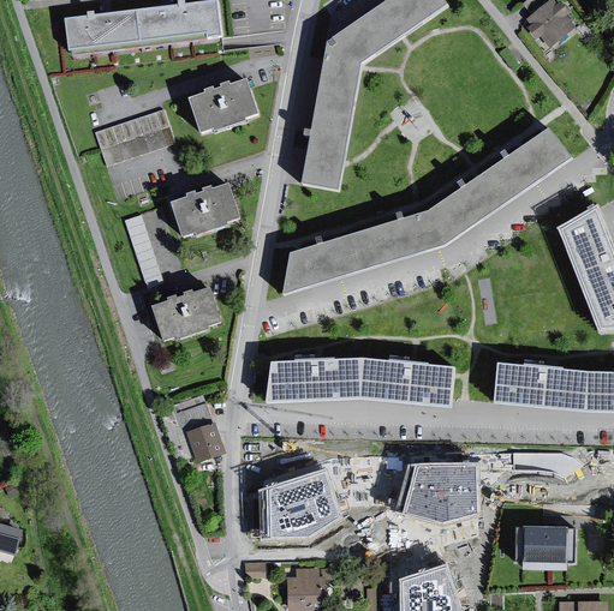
[(93,18),(69,21),(72,49),(210,34),(212,39),(227,37),(222,1),(191,5),(191,0),(183,1),(184,6),(101,16),(100,12),(93,13),(93,18)]
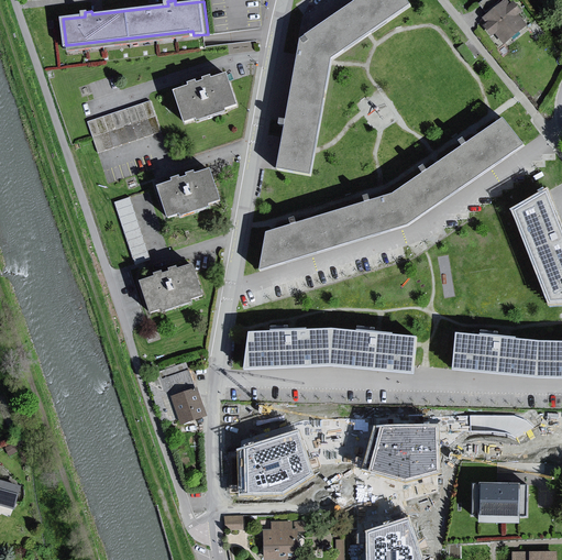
[(353,0),(298,39),(273,167),(309,175),(313,146),(315,141),(315,139),(329,59),(329,58),(333,55),(365,33),(408,3),(406,0),(353,0)]
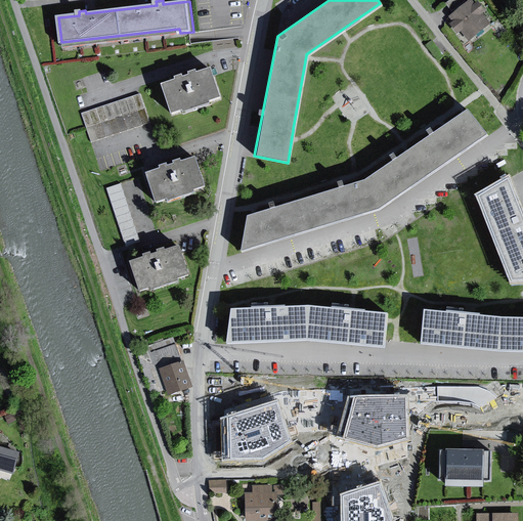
[(474,3),(472,0),(470,0),(451,13),(456,19),(451,24),(460,34),(463,32),(470,41),(490,25),(482,14),(486,10),(478,0),(474,3)]
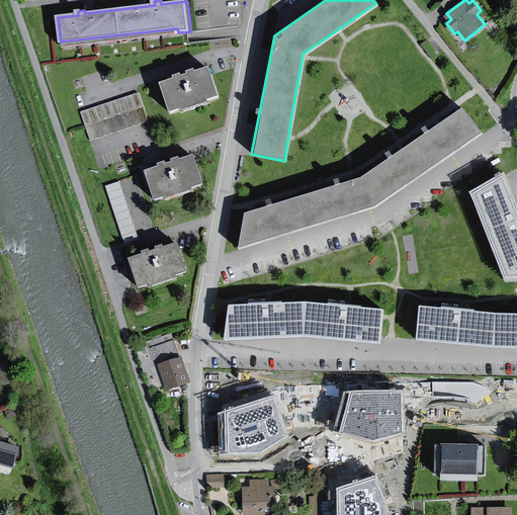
[(428,38),(421,44),(433,60),(440,55),(437,51),(428,38)]
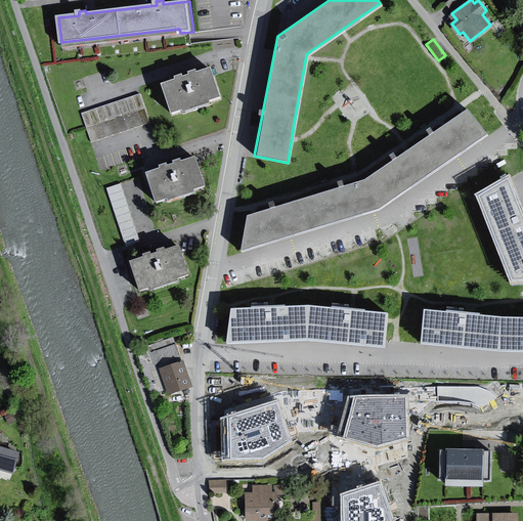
[(174,79),(160,84),(169,113),(179,110),(180,113),(209,103),(208,100),(220,97),(210,68),(195,72),(195,70),(186,72),(187,75),(182,77),(181,74),(173,77),(174,79)]
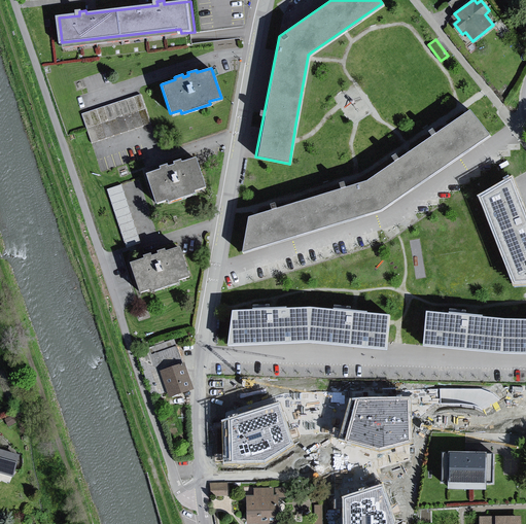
[(142,92),(78,112),(88,141),(151,120),(142,92)]
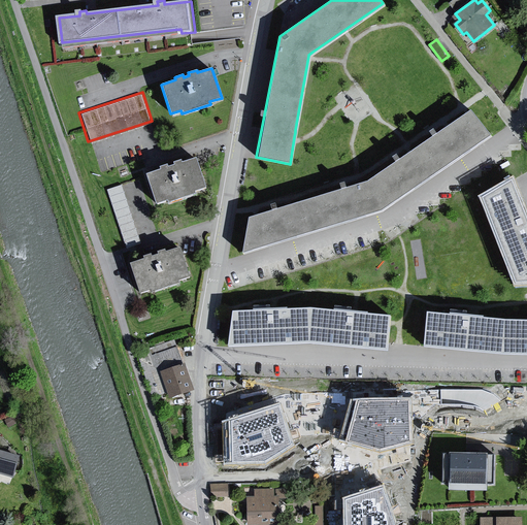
[(246,217),(239,253),(382,210),(490,133),(470,108),(367,179),(246,217)]
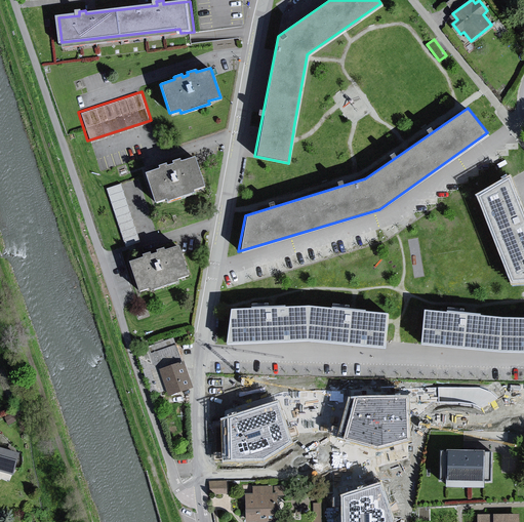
[(165,170),(152,175),(161,204),(171,201),(172,204),(200,195),(199,192),(211,188),(201,158),(188,163),(187,160),(178,163),(179,166),(173,168),(172,165),(164,167),(165,170)]
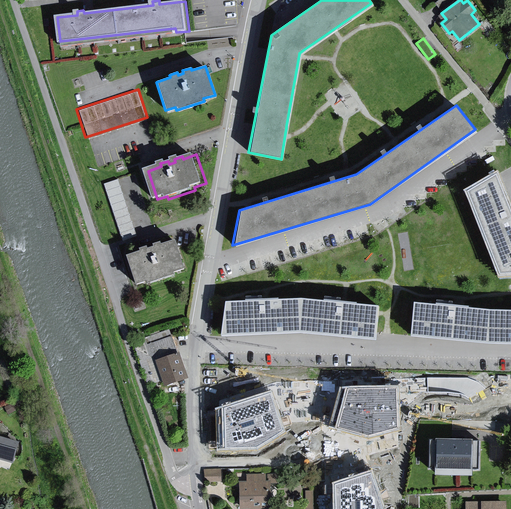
[(510,210),(496,172),(467,190),(499,272),(510,271),(510,210)]
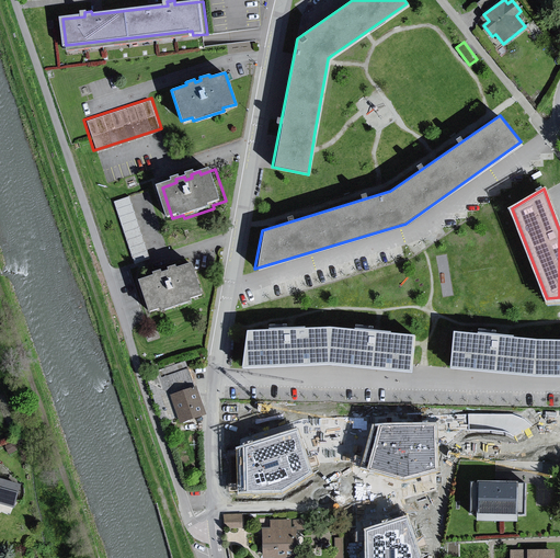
[(112,201),(132,261),(164,251),(145,190),(112,201)]
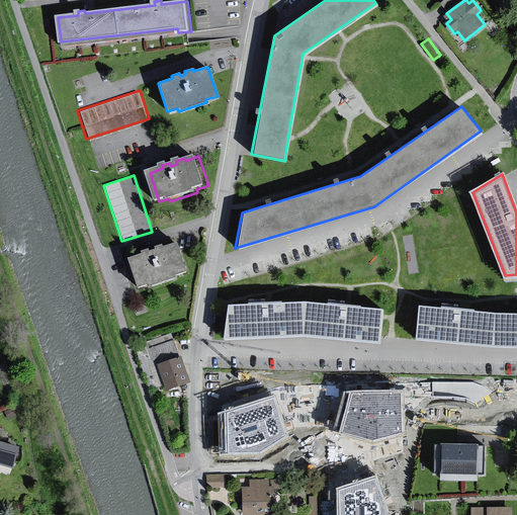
[(146,255),(132,259),(141,287),(151,284),(152,287),(180,278),(179,276),(191,272),(181,243),(167,248),(167,245),(158,248),(159,251),(154,252),(153,250),(145,252),(146,255)]
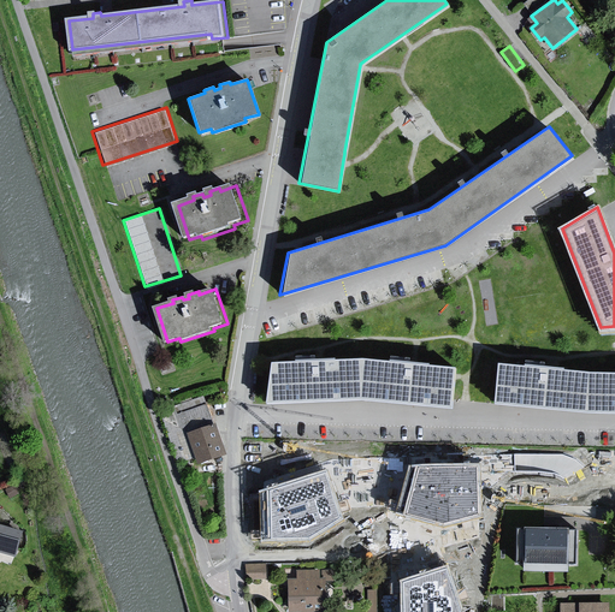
[(360,397),(449,405),(453,367),(361,357),(270,362),(265,402),(360,397)]
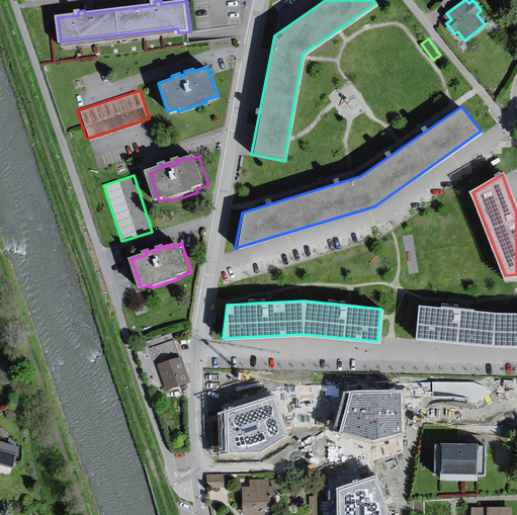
[(494,344),(516,344),(516,312),(496,312),(418,305),(415,337),(494,344)]
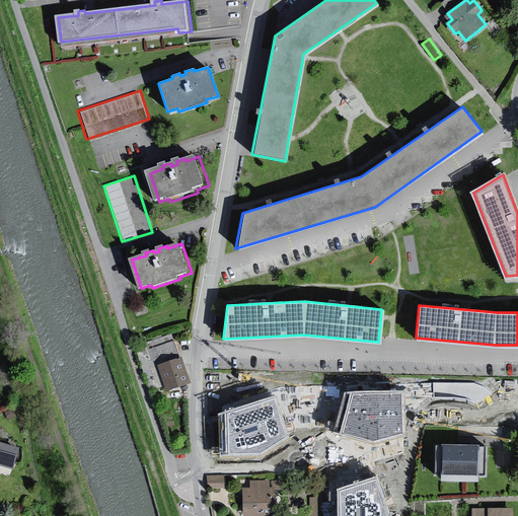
[(183,356),(159,364),(168,390),(192,383),(183,356)]
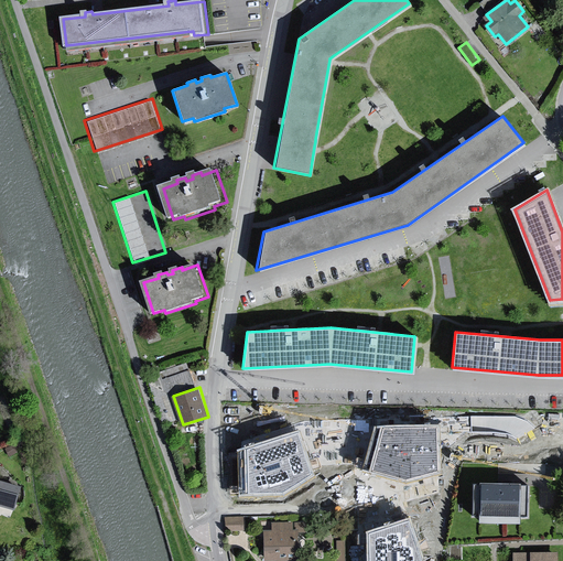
[(439,421),(375,420),(361,465),(403,477),(437,468),(439,421)]
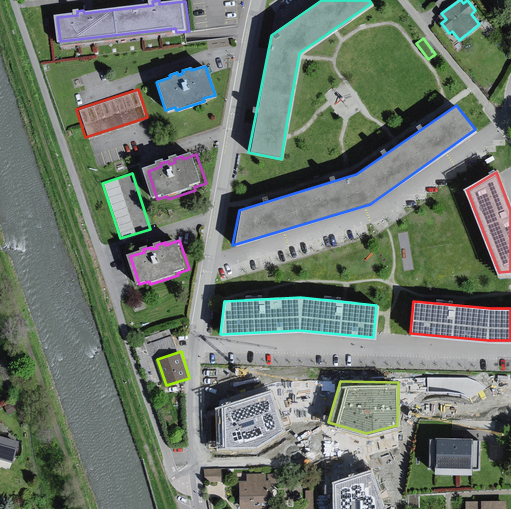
[(270,386),(214,403),(216,446),(256,445),(283,428),(270,386)]
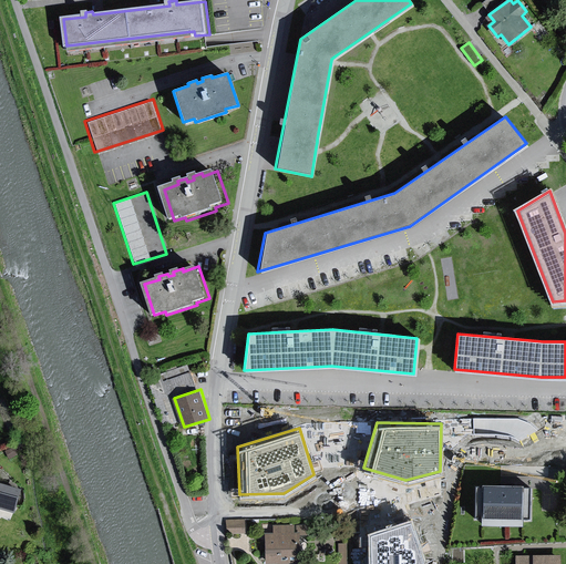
[(13,442),(3,448),(9,458),(19,452),(13,442)]
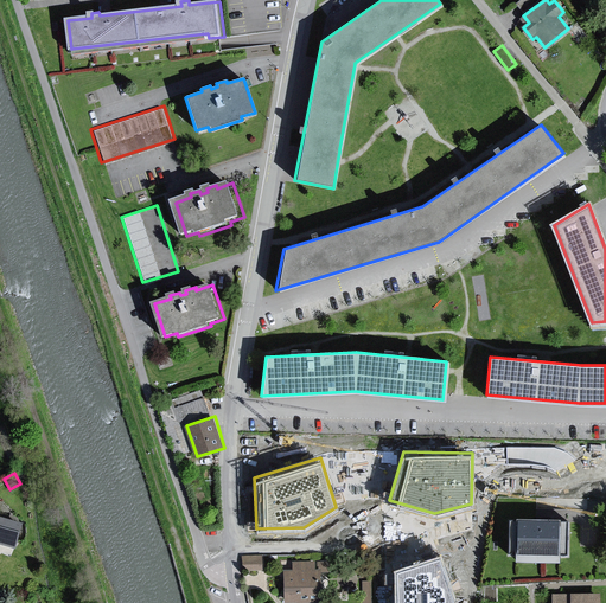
[(0,543),(17,550),(24,523),(0,514),(0,543)]
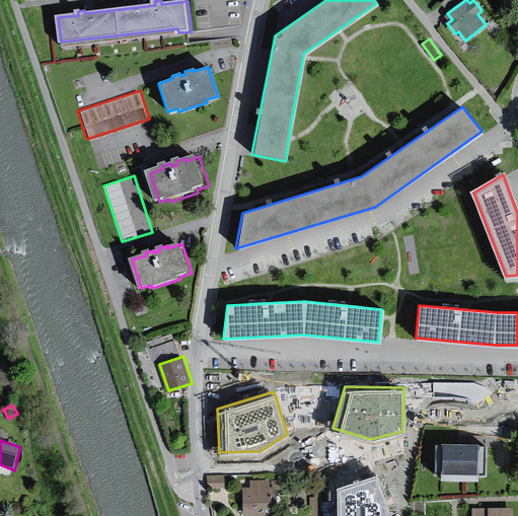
[(477,443),(440,442),(439,472),(476,473),(477,443)]
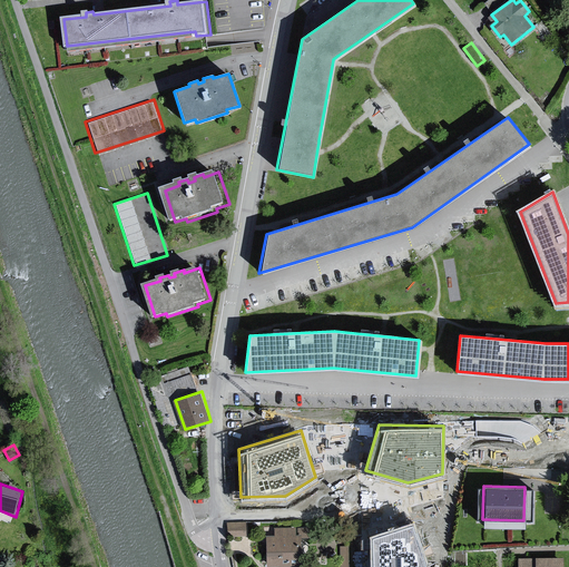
[(246,518),(225,518),(226,535),(245,534),(246,518)]
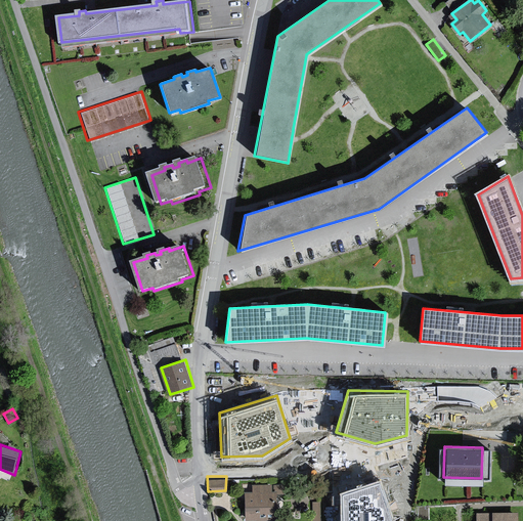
[(339,491),(340,520),(392,520),(393,516),(380,478),(339,491)]
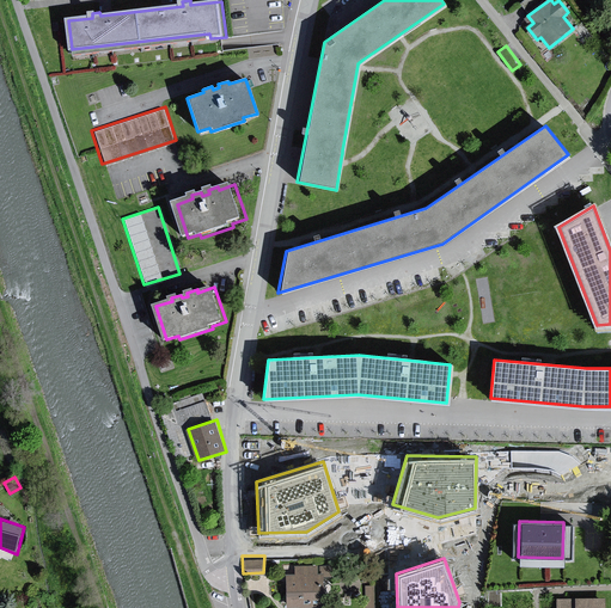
[(331,562),(294,562),(295,573),(286,573),(287,607),(325,607),(325,578),(333,578),(331,562)]
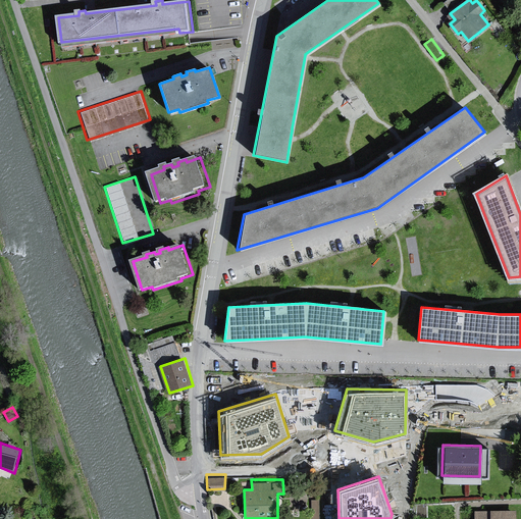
[(319,518),(319,497),(311,497),(310,518),(319,518)]
